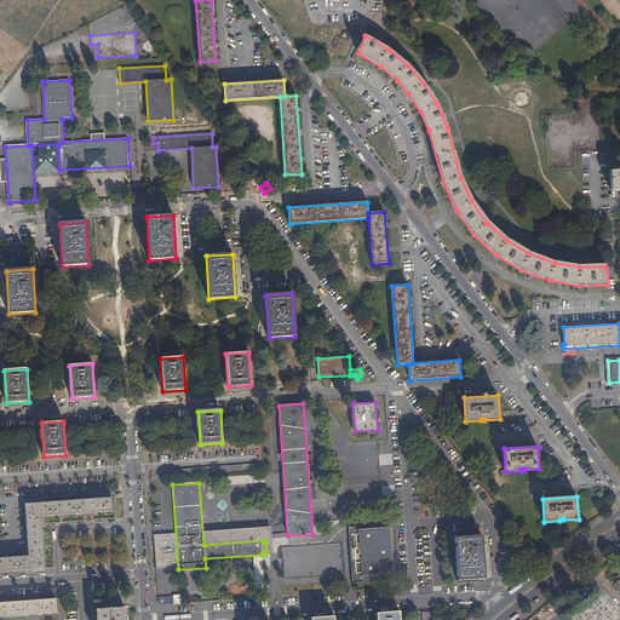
[(112,498),(24,504),(28,556),(0,557),(0,572),(45,568),(41,516),(113,511),(112,498)]
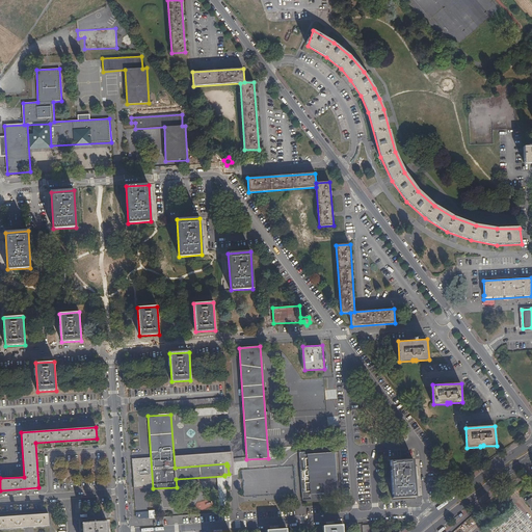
[(302,453),(306,499),(311,498),(311,496),(341,494),(338,453),(308,455),(308,453),(302,453)]
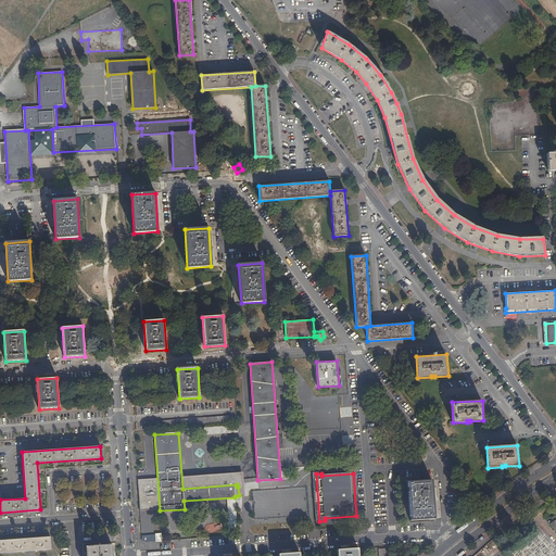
[(140,478),(142,504),(152,503),(150,478),(140,478)]
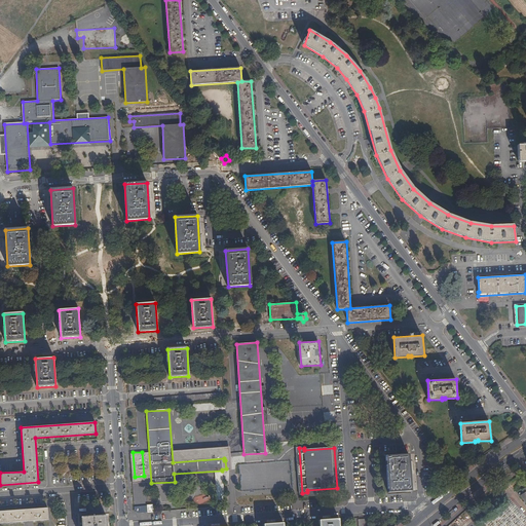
[(410,491),(408,454),(385,456),(387,492),(410,491)]
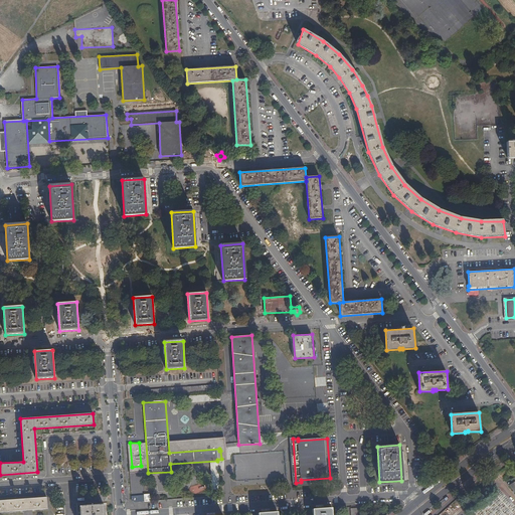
[(438,455),(442,460),(447,456),(443,451),(438,455)]
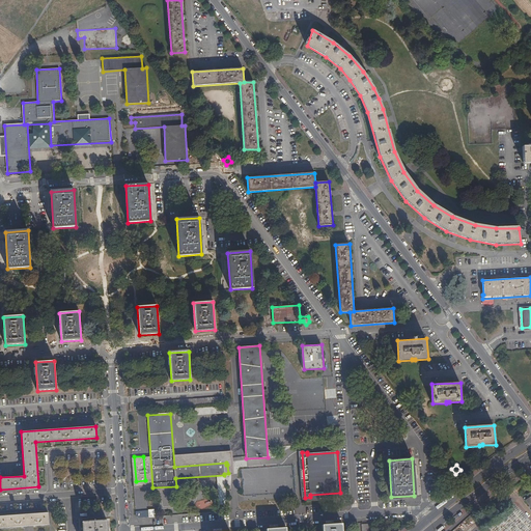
[(136,492),(138,515),(147,515),(145,491),(136,492)]
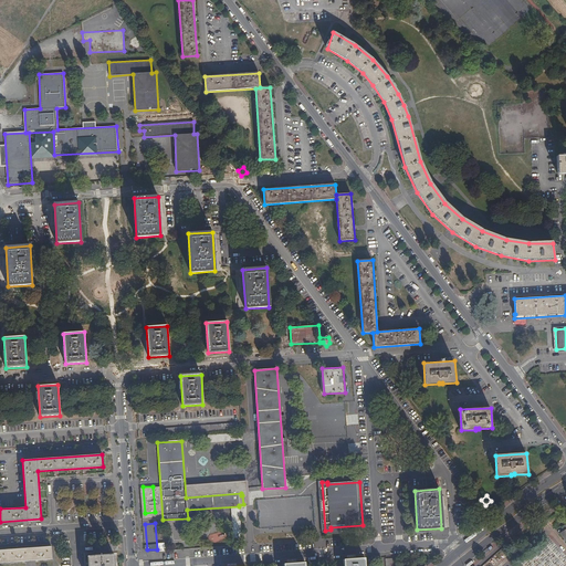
[(51,546),(0,549),(0,563),(28,562),(33,561),(52,559),(51,546)]
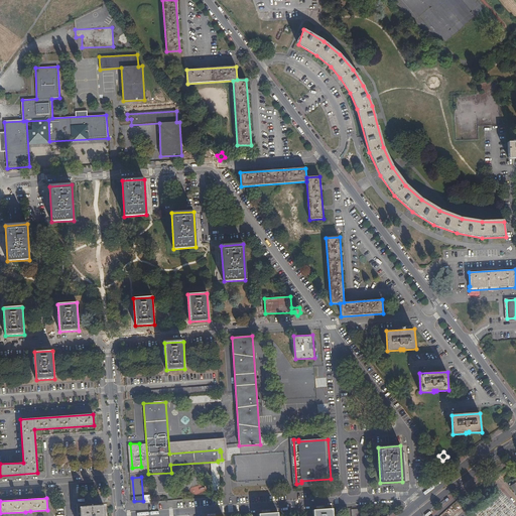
[(80,507),(80,515),(105,515),(104,505),(80,507)]
